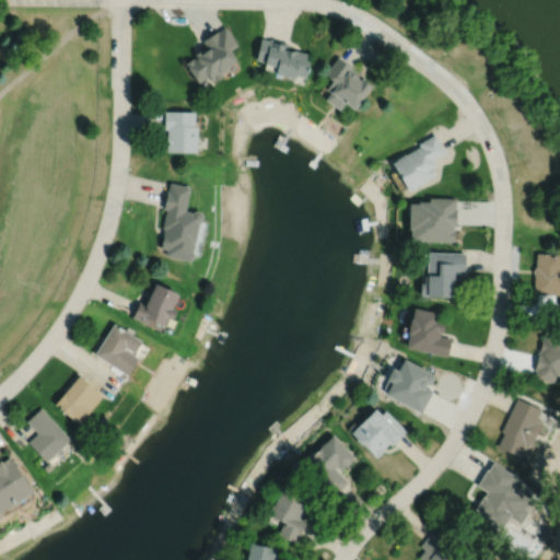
[(184,63),(196,83),(206,77),(210,83),(222,76),(219,71),(234,62),(228,51),(236,46),(224,27),(217,32),(217,31),(201,41),(206,49),(200,53),(199,50),(193,55),(194,57),(184,63)]
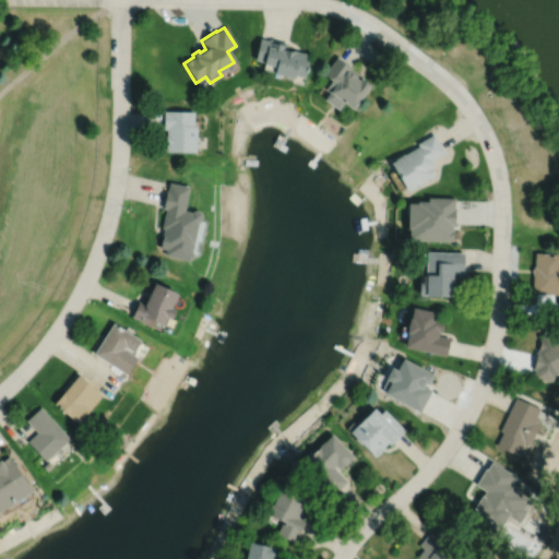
[(259,38),(253,60),(262,62),(262,63),(274,67),(272,74),(292,79),(290,83),(301,85),(307,61),(304,60),(305,54),(292,50),(292,51),(285,50),(287,44),(268,39),(268,40),(259,38)]
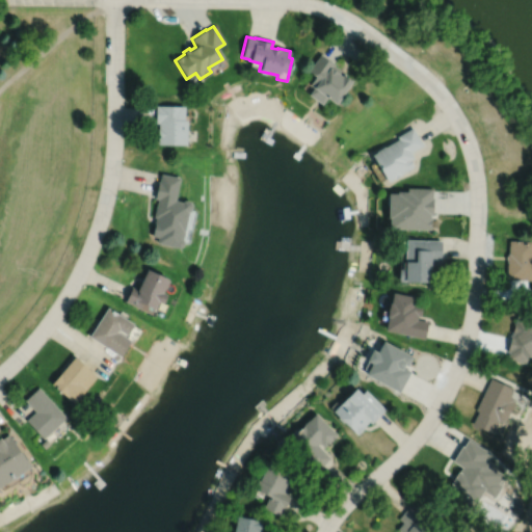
[(320,54),(308,71),(315,76),(309,85),(313,88),(308,96),(321,105),(325,98),(335,105),(351,81),(344,76),(345,74),(334,65),(335,64),(320,54)]
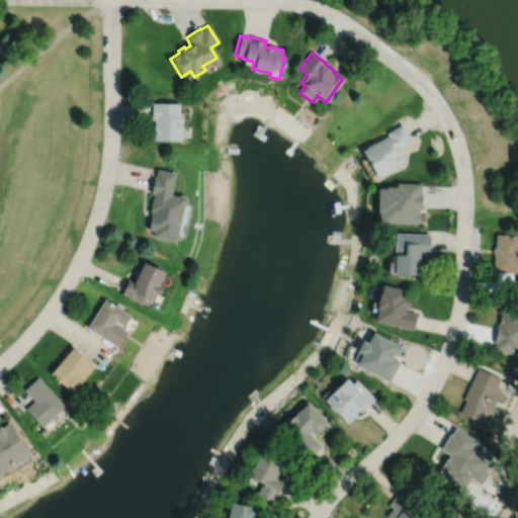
[(151,103),(151,119),(154,119),(153,141),(180,142),(181,117),(178,117),(179,103),(151,103)]
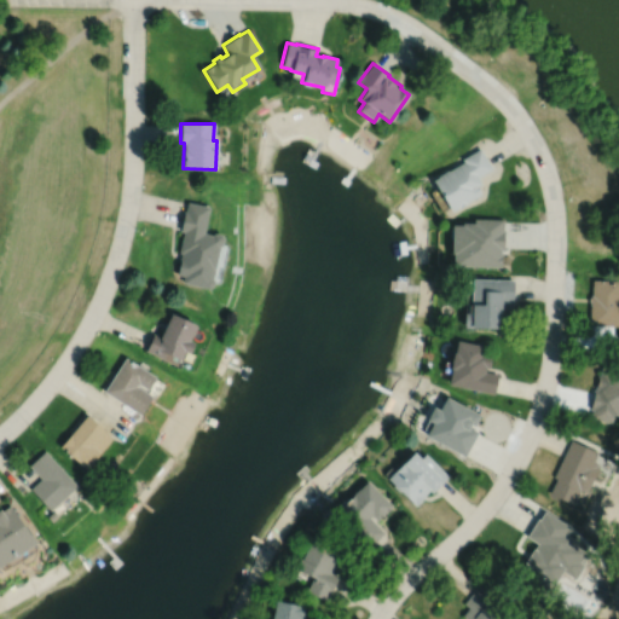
[(432,181),(451,212),(480,195),(476,187),(481,185),(478,178),(492,169),(480,149),(462,160),(463,162),(432,181)]
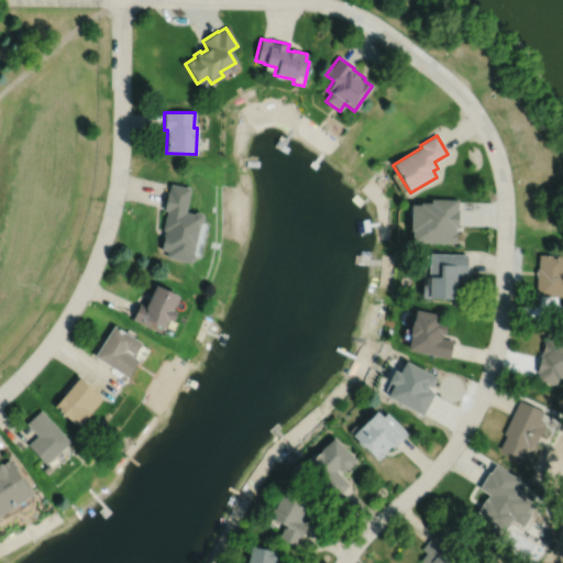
[(169,185),(167,192),(166,192),(162,211),(165,211),(161,231),(164,231),(159,251),(166,252),(165,258),(188,264),(192,262),(192,258),(191,255),(197,225),(200,224),(201,219),(199,214),(194,213),(190,214),(184,212),(189,189),(169,185)]
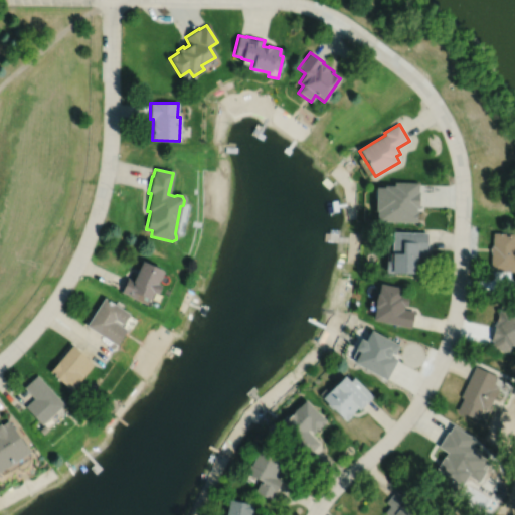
[(376,188),(375,212),(377,212),(376,222),(417,222),(417,211),(416,211),(416,208),(418,208),(418,183),(394,182),(394,186),(384,186),(384,188),(376,188)]
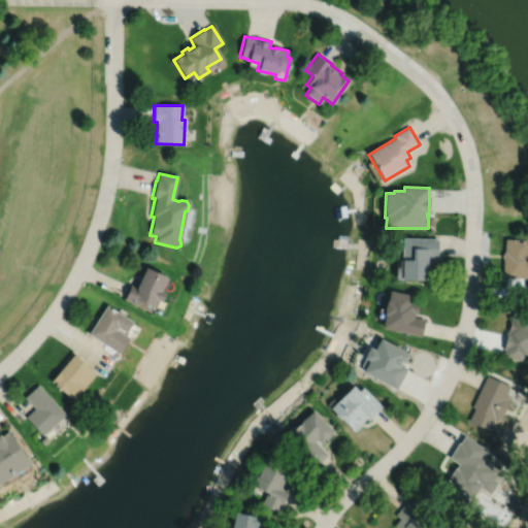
[(403,239),(403,250),(402,250),(402,262),(400,262),(400,268),(396,268),(396,281),(402,281),(402,282),(427,282),(428,263),(437,263),(438,239),(403,239)]
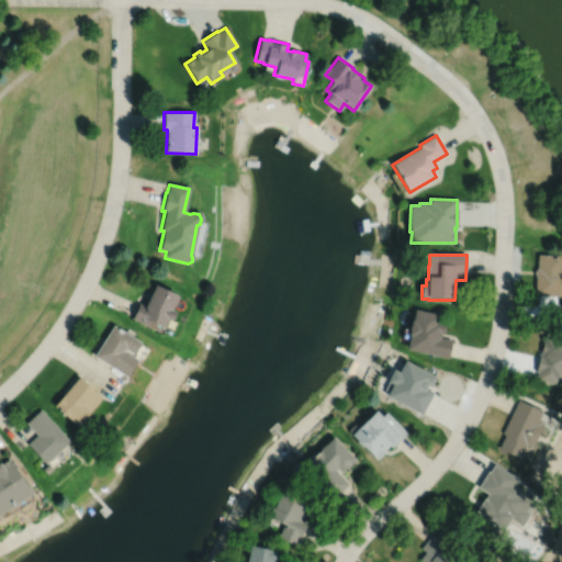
[(561,255),(538,255),(538,269),(536,269),(536,296),(561,298),(561,255)]
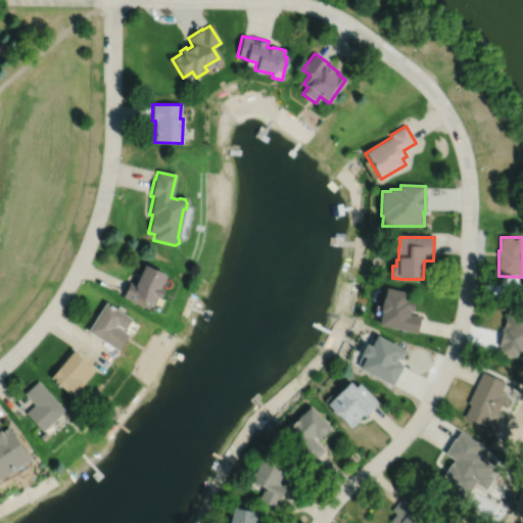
[(144,266),(164,275),(157,290),(161,292),(157,300),(153,298),(149,306),(138,300),(136,304),(122,297),(129,283),(134,285),(144,266)]
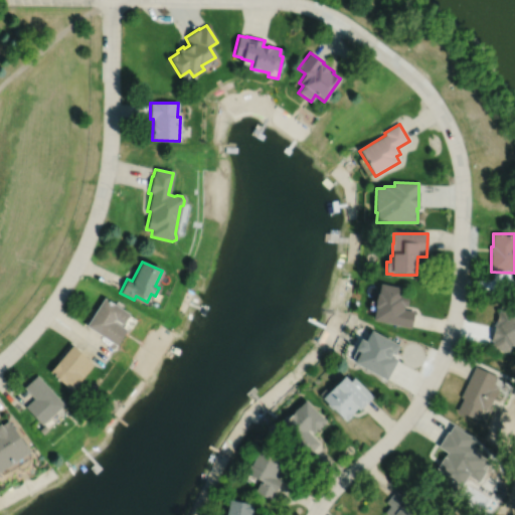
[(380,285),(378,295),(377,295),(374,309),(375,309),(373,322),(411,329),(414,313),(403,311),(404,307),(406,307),(408,297),(401,296),(402,289),(380,285)]
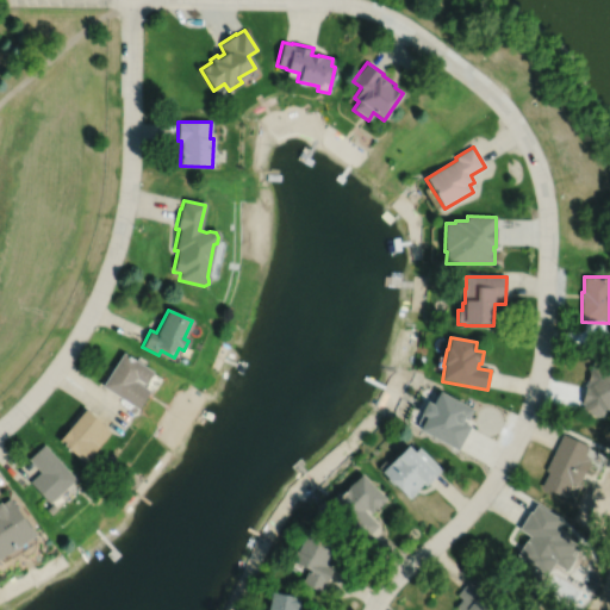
[(122,354),(100,388),(136,411),(148,393),(132,383),(135,380),(143,386),(151,374),(122,354)]
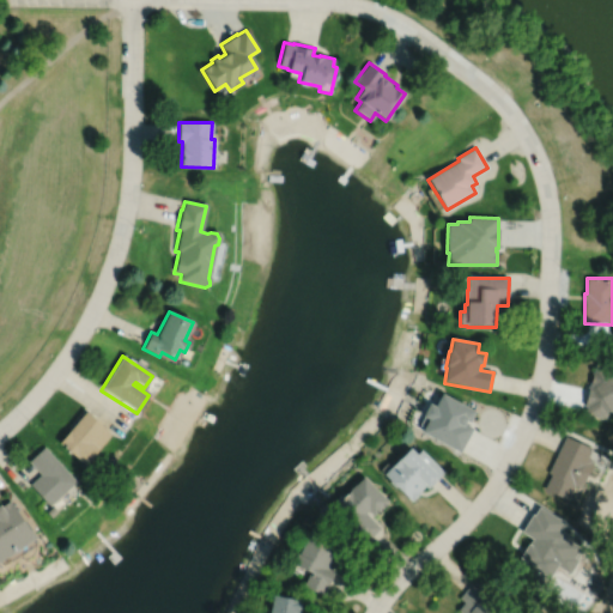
[(612,369),(596,365),(594,372),(593,372),(589,386),(592,386),(592,387),(588,387),(583,407),(587,407),(584,416),(606,420),(607,412),(612,413),(612,369)]
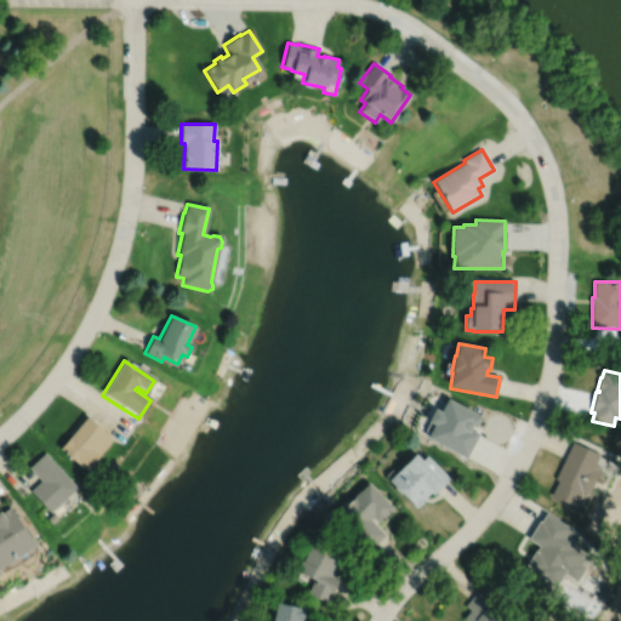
[(448,400),(440,414),(434,410),(428,423),(433,427),(427,439),(466,460),(479,434),(471,431),(472,427),(477,428),(482,417),(448,400)]
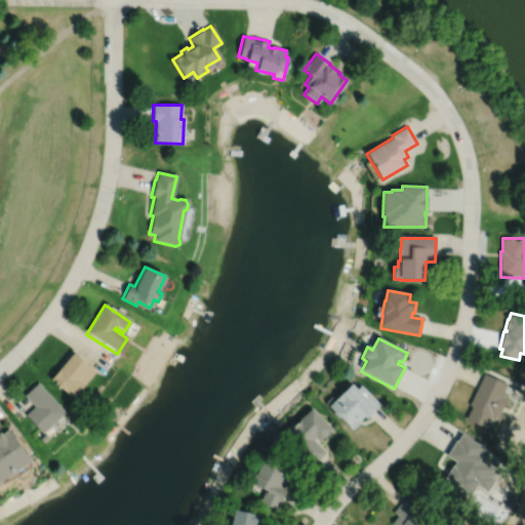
[(74,355),(51,380),(65,391),(66,389),(75,396),(94,372),(74,355)]
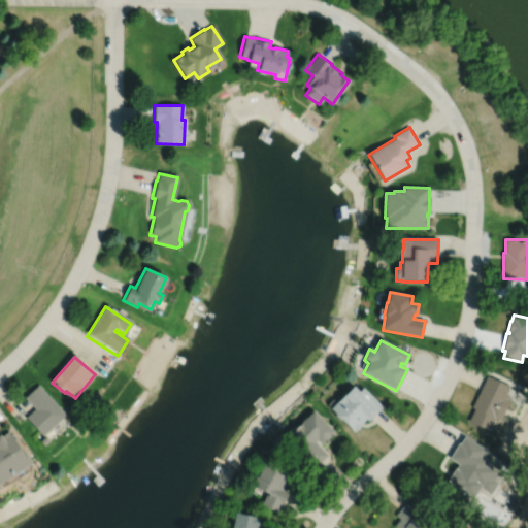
[(487,376),(472,408),(474,409),(469,420),(489,429),(494,417),(501,414),(504,405),(508,404),(510,400),(509,395),(506,394),(509,388),(487,376)]
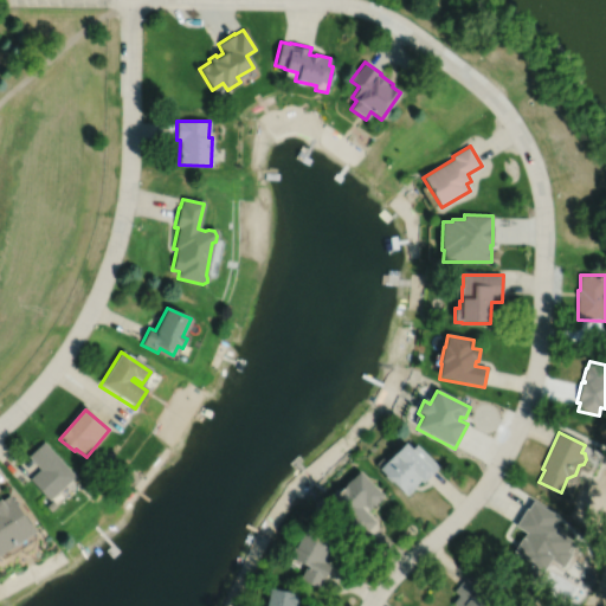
[(30,477),(50,498),(76,474),(46,442),(30,456),(40,468),(30,477)]
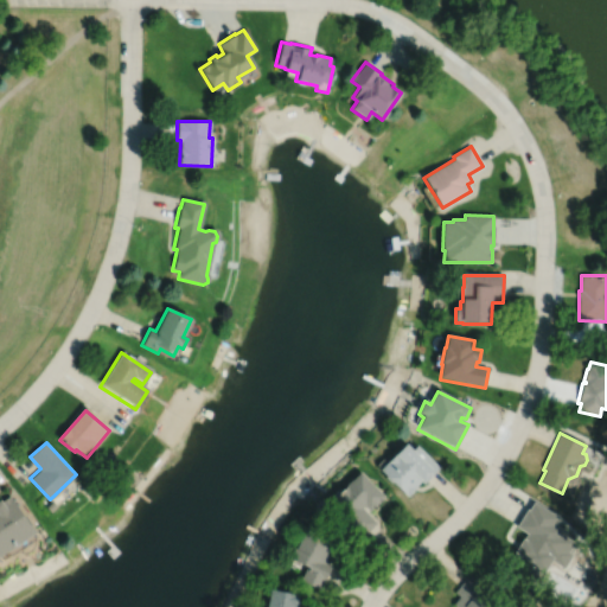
[(406,445),(382,470),(408,494),(415,487),(415,486),(421,479),(423,483),(439,467),(417,447),(411,452),(406,445)]
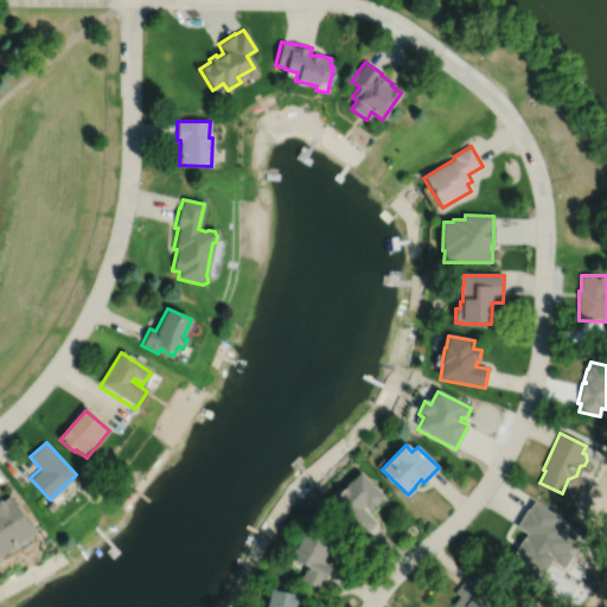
[(326,502),(344,519),(339,524),(355,540),(362,532),(363,534),(375,522),(360,508),(364,504),(369,510),(384,494),(358,470),(326,502)]
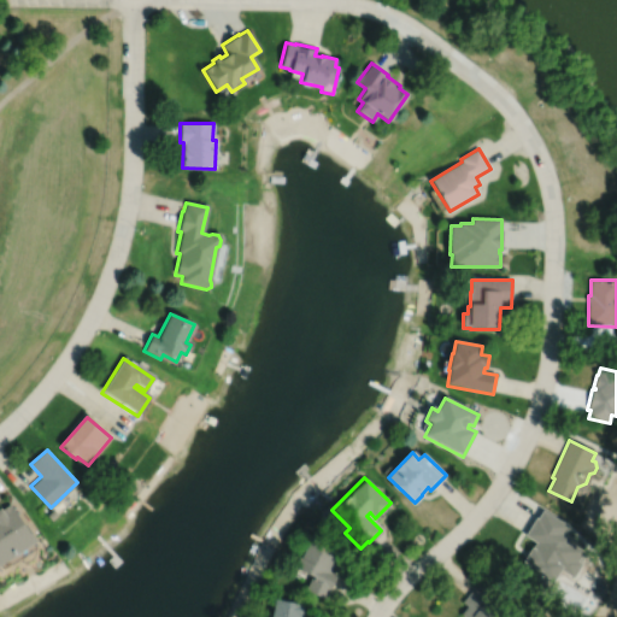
[(0,562),(37,539),(25,522),(24,522),(11,501),(3,507),(1,505),(0,505),(0,562)]
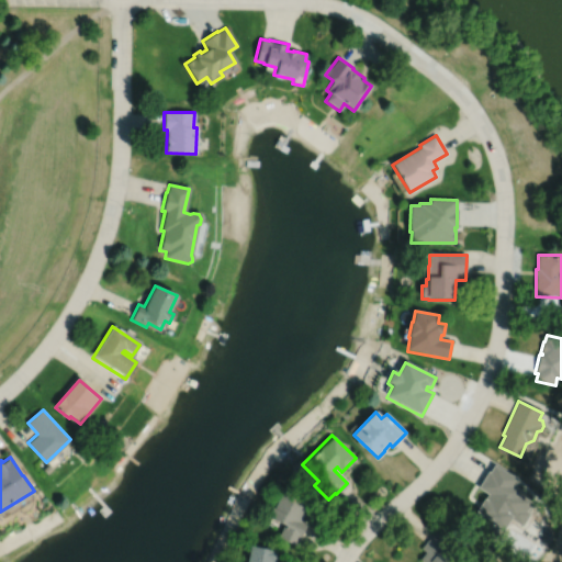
[(494,462),(490,470),(487,470),(478,486),(487,493),(484,497),(484,496),(476,509),(472,518),(478,521),(475,525),(495,537),(501,528),(502,529),(509,517),(521,524),(527,515),(526,514),(534,502),(526,497),(527,496),(523,494),(525,491),(515,484),(518,478),(494,462)]
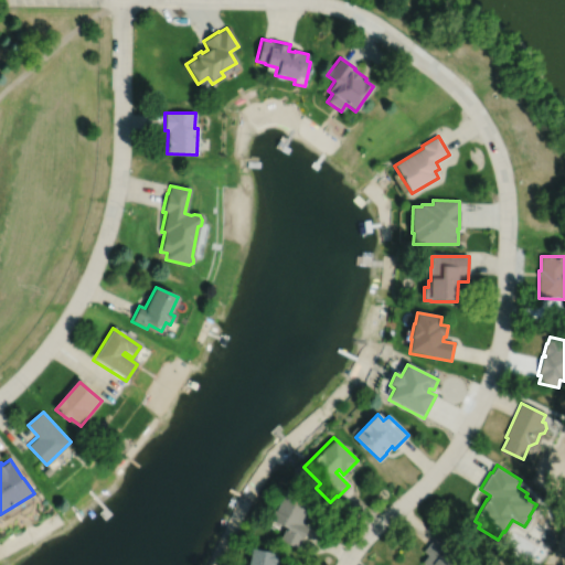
[(49,466),(43,471),(48,477),(54,471),(49,466)]
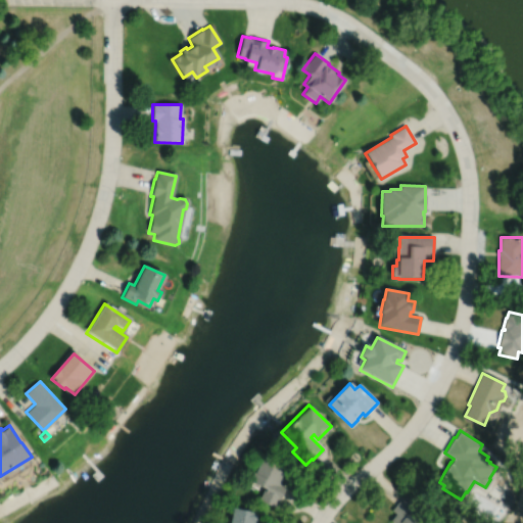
[(264,450),(253,471),(252,470),(248,479),(264,487),(258,498),(275,507),(285,486),(279,483),(283,473),(282,473),(287,463),(264,450)]
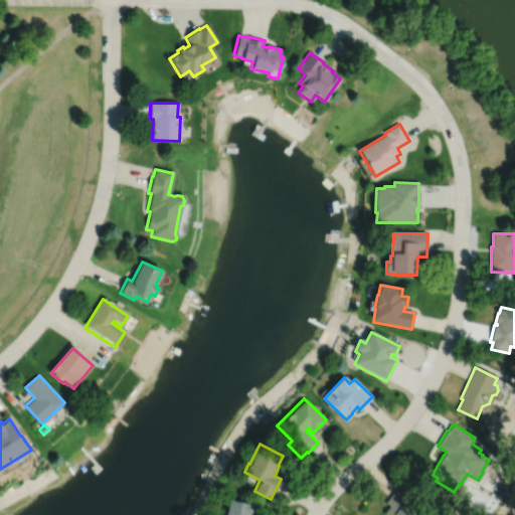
[(399,486),(385,502),(389,505),(384,511),(388,514),(416,514),(422,508),(409,497),(410,495),(399,486)]
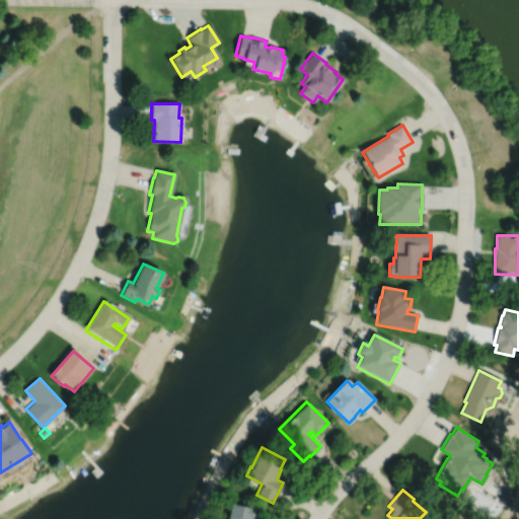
[(229,503),(225,518),(250,518),(251,517),(253,518),(254,507),(229,503)]
